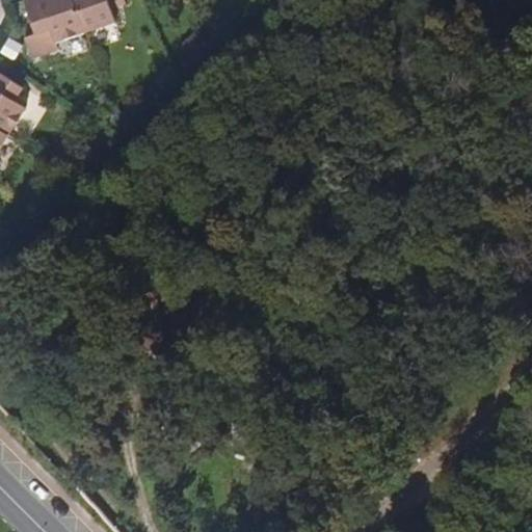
[(85,32),(74,0),(23,0),(35,35),(51,30),(55,43),(85,32)]
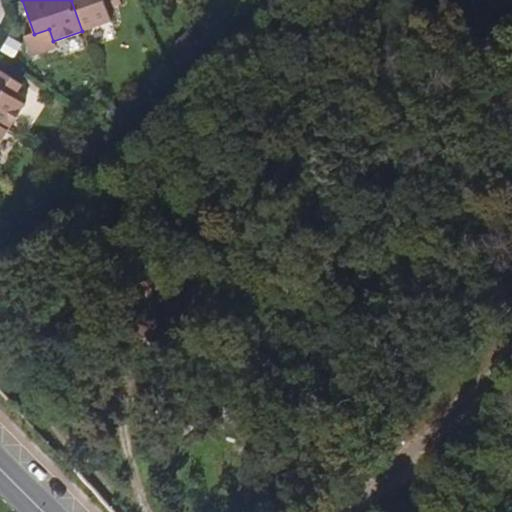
[(71,0),(82,31),(111,21),(108,9),(121,4),(119,0),(71,0)]
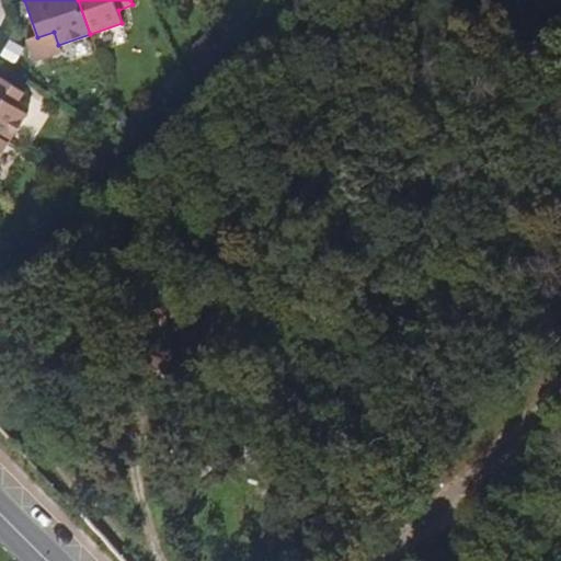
[(0,135),(10,141),(27,114),(16,106),(25,93),(0,76),(0,135)]
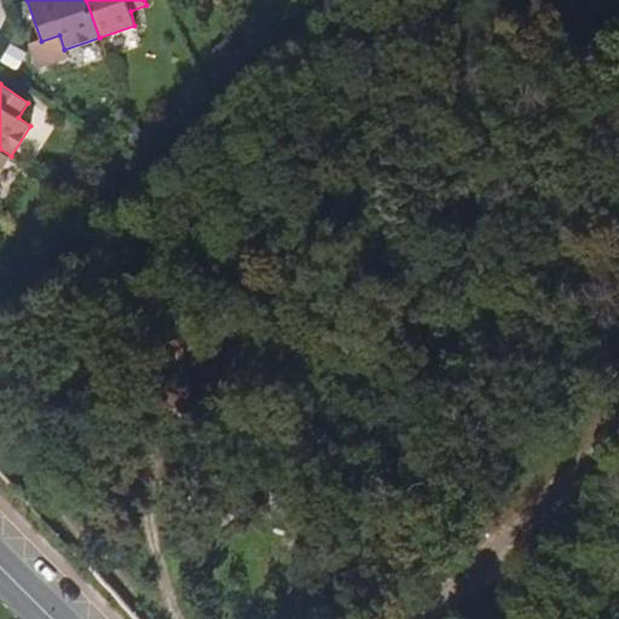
[(0,172),(11,156),(0,149),(0,172)]
